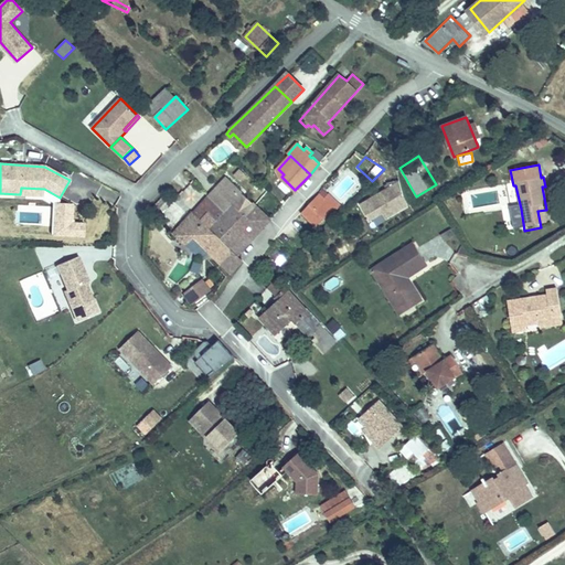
[(228,177),(242,181),(246,171),(232,167),(228,177)]
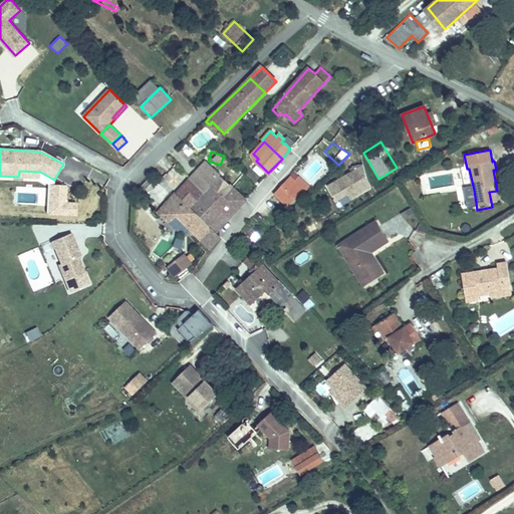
[(206,163),(189,180),(208,195),(216,203),(233,188),(206,163)]
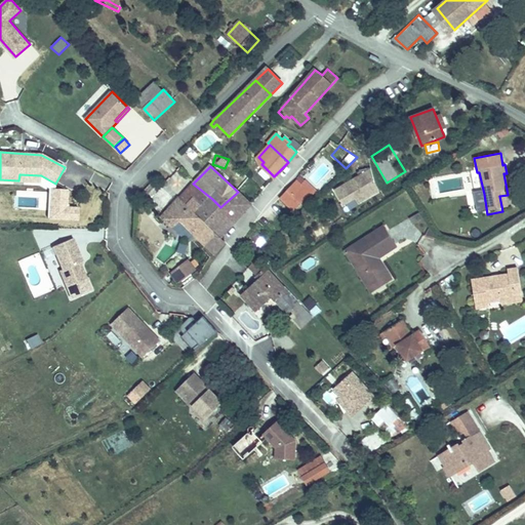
[(370,169),(333,188),(342,206),(356,199),(358,203),(380,191),(370,169)]
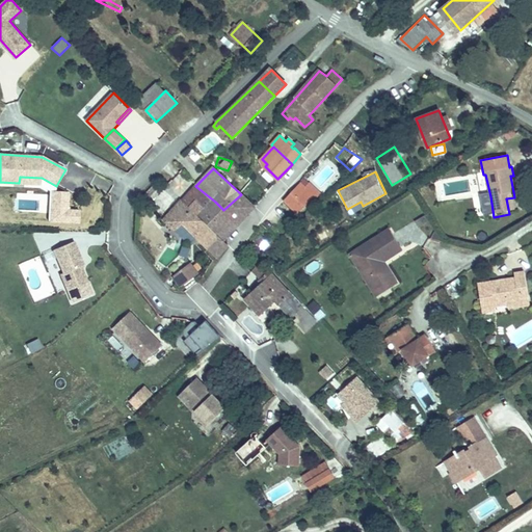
[(299,213),(319,191),(310,183),(304,188),(299,184),(285,200),(299,213)]
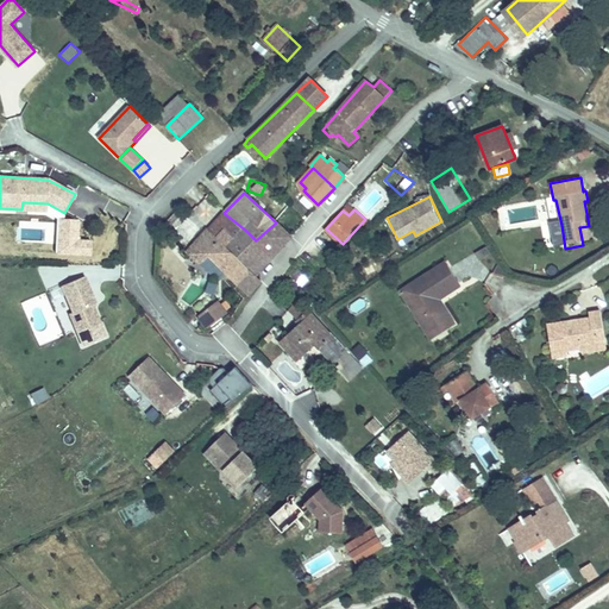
[(208,230),(188,251),(201,264),(211,253),(249,294),(262,282),(256,276),(248,269),(228,249),(246,231),(224,213),(208,230)]
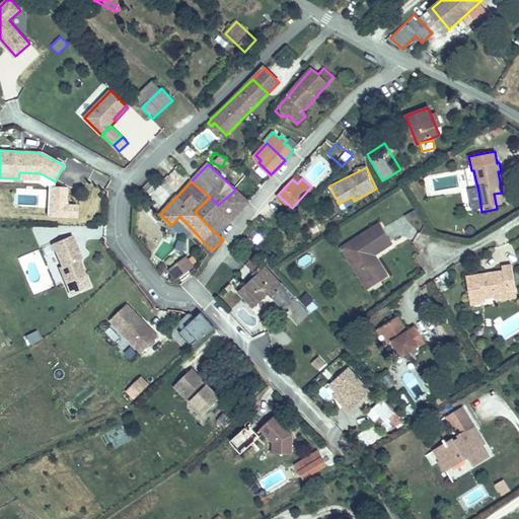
[(210,197),(195,212),(211,229),(225,214),(231,221),(248,202),(235,190),(218,205),(210,197)]
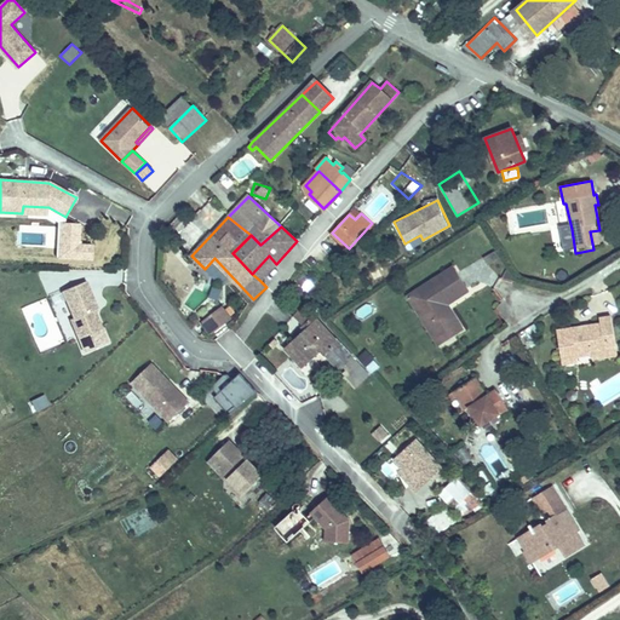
[(575,253),(572,229),(558,231),(562,256),(575,253)]
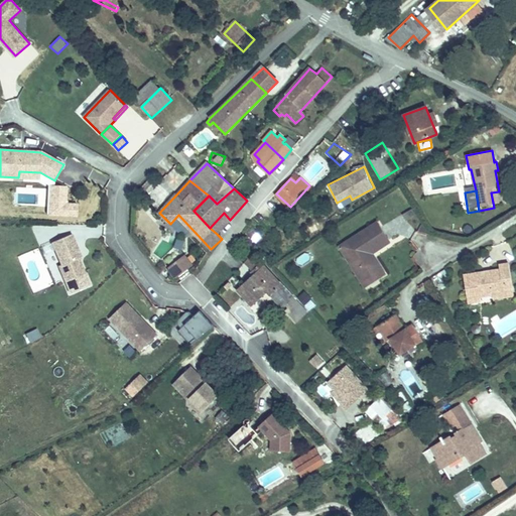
[(502,206),(499,191),(491,192),(494,208),(502,206)]
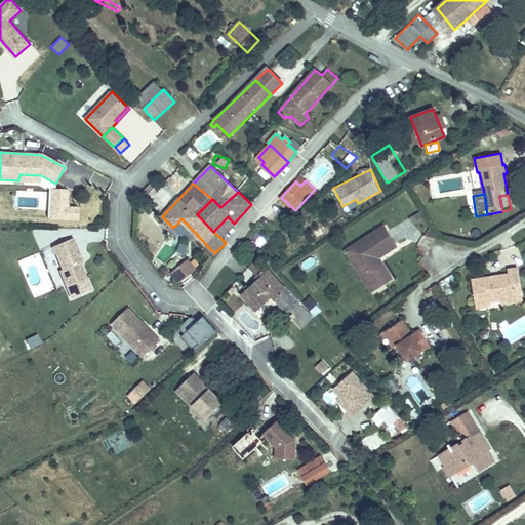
[(55,216),(62,206),(49,200),(43,210),(55,216)]
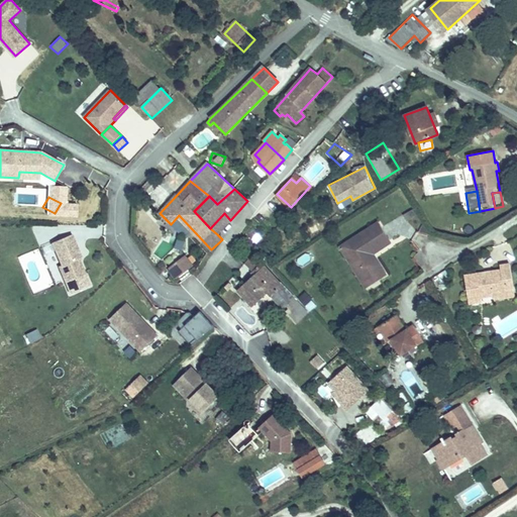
[(217,234),(230,220),(224,213),(210,228),(217,234)]
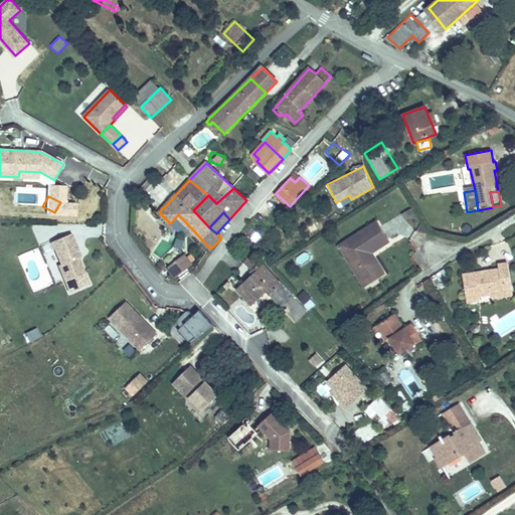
[(414,230),(421,225),(414,215),(407,220),(414,230)]
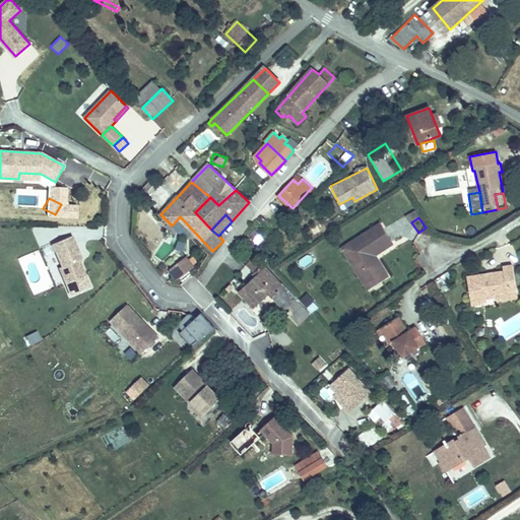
[(383,226),(358,243),(362,248),(350,256),(372,288),(389,277),(378,260),(375,261),(373,258),(375,256),(394,244),(383,226)]
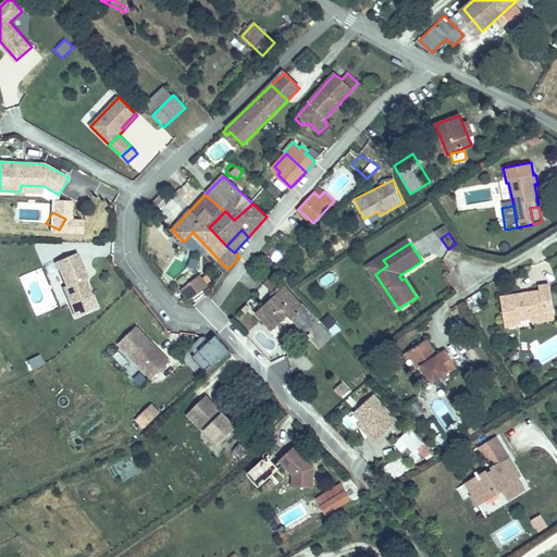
[(91,295),(85,279),(88,277),(77,252),(57,261),(66,285),(63,287),(71,304),(91,295)]
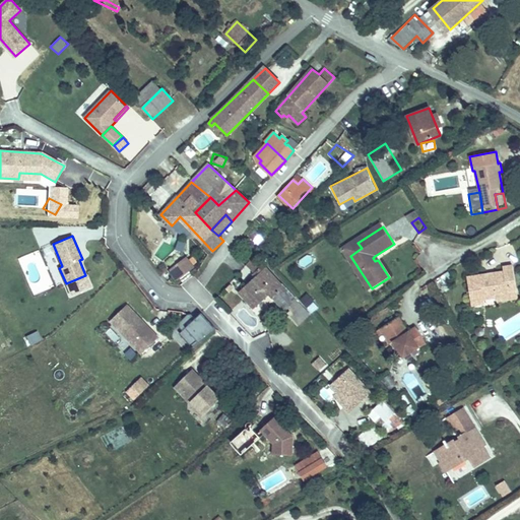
[(372,288),(350,256),(362,248),(358,243),(343,252),(369,290),(372,288)]
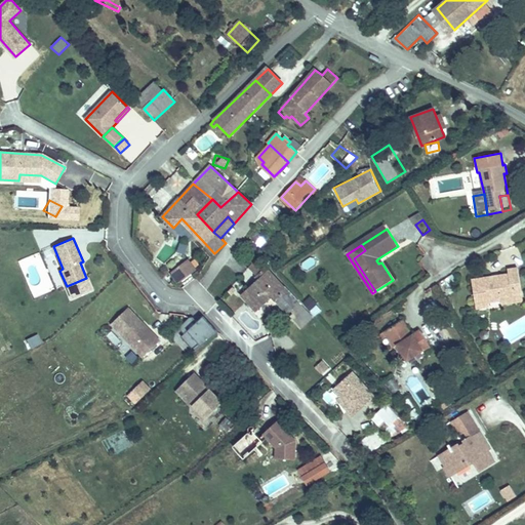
[(510,263),(520,261),(519,249),(509,249),(510,263)]
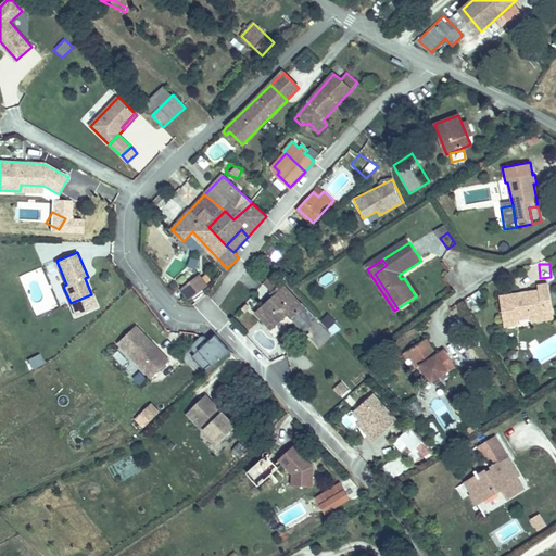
[(325,287),(337,280),(332,273),(320,279),(325,287)]
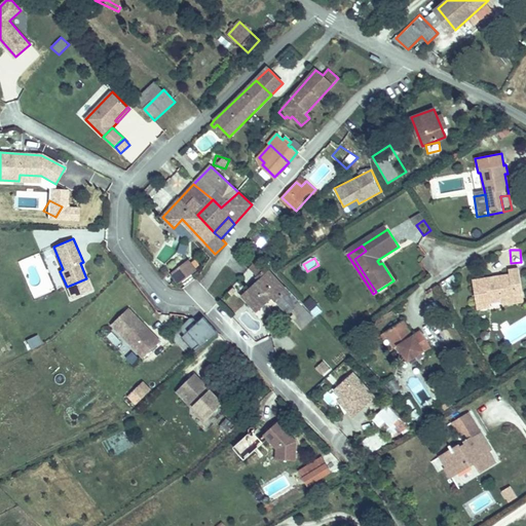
[(249,268),(258,276),(266,267),(258,259),(249,268)]
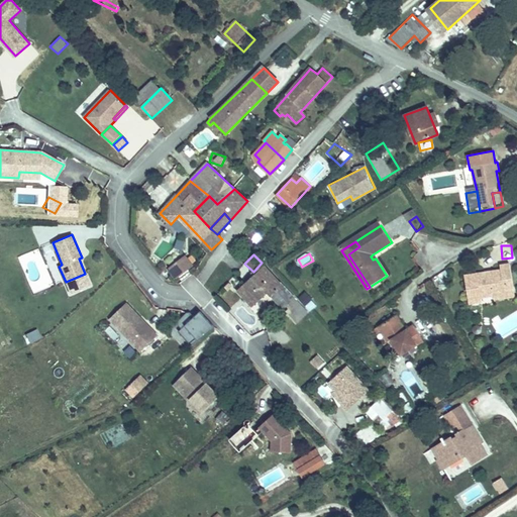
[(185,255),(170,270),(177,277),(192,263),(185,255)]
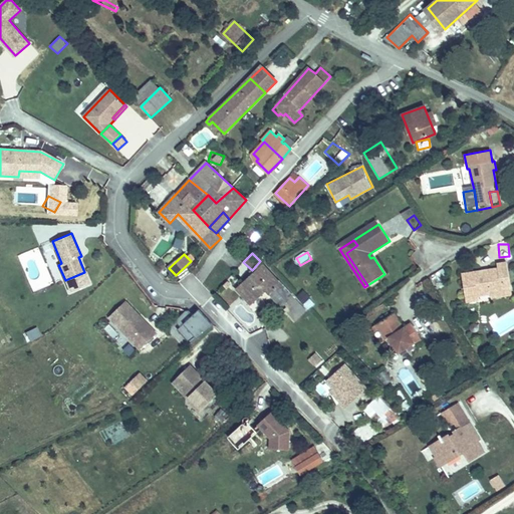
[(260,261),(252,270),(255,273),(239,288),(252,303),(266,290),(292,317),(302,307),(260,261)]
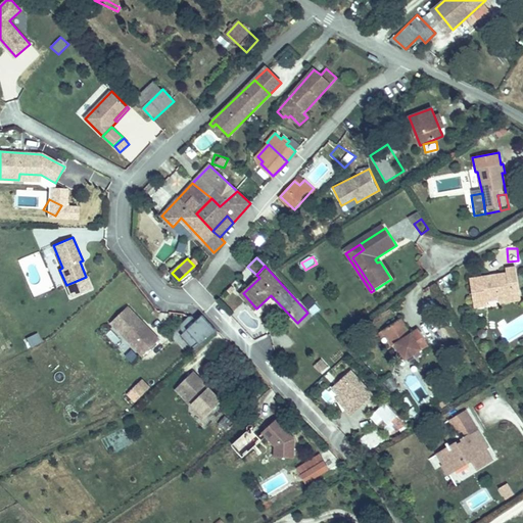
[(520,293),(516,268),(506,269),(507,274),(470,279),(475,307),(485,305),(485,303),(500,301),(498,296),(520,293)]
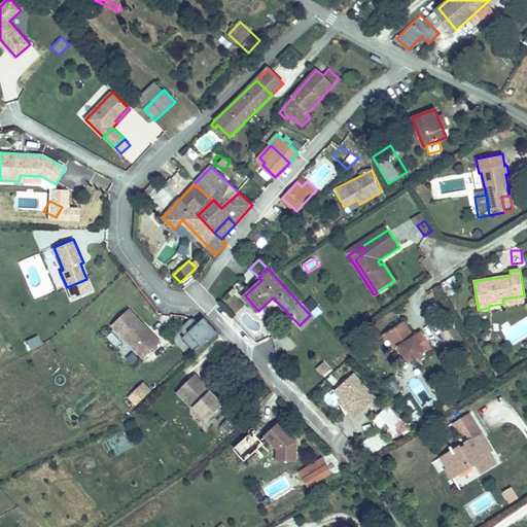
[(316,317),(323,311),(311,297),(304,304),(316,317)]
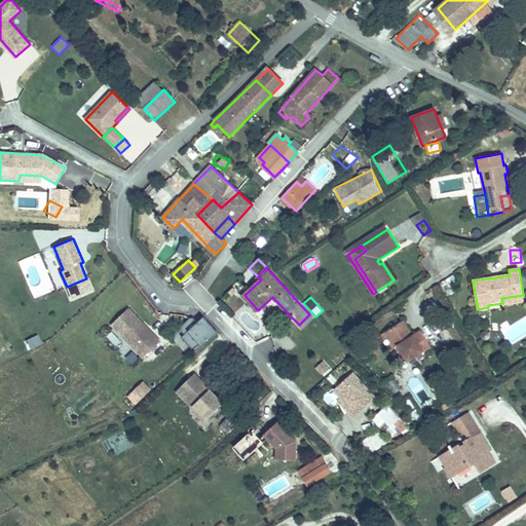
[(160,342),(151,332),(149,334),(136,320),(138,317),(128,308),(112,325),(144,358),(160,342)]
